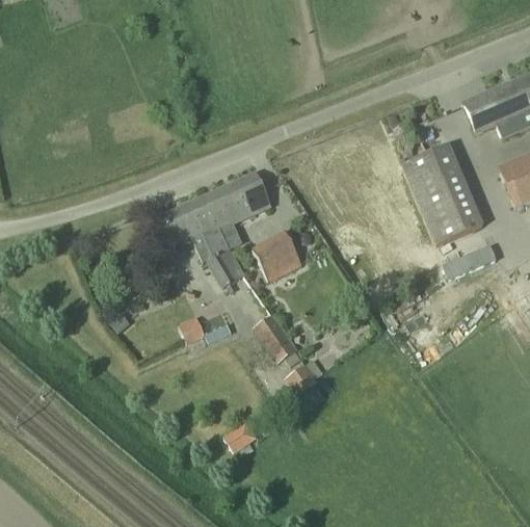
[(529,74),(465,103),(477,132),(496,123),(503,138),(529,126),(529,74)]
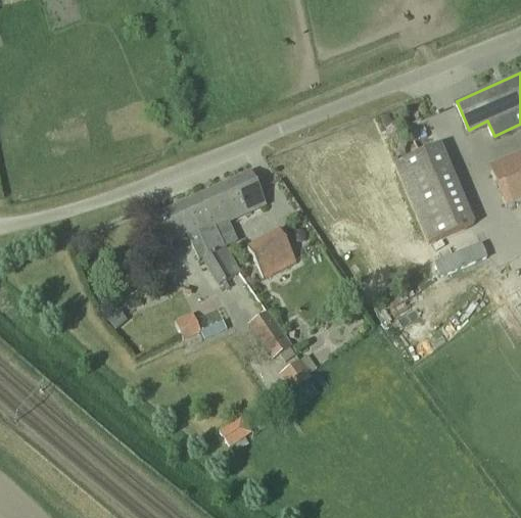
[(396,160),(428,241),(475,222),(443,142),(396,160)]
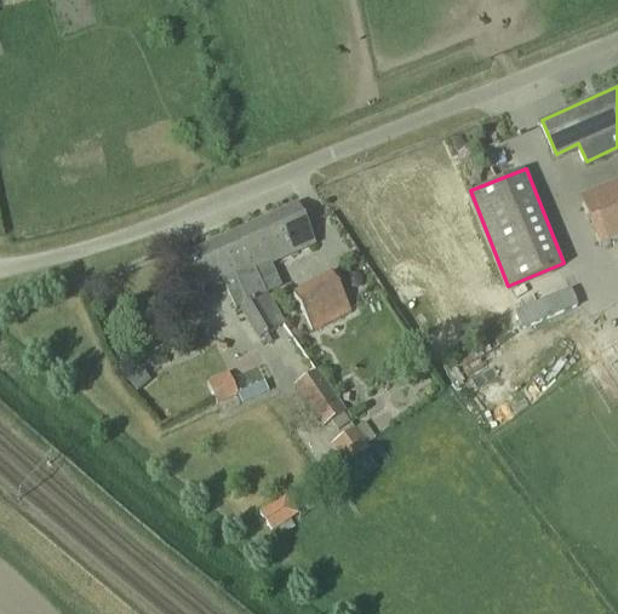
[(617,179),(583,194),(602,241),(617,234),(617,179)]
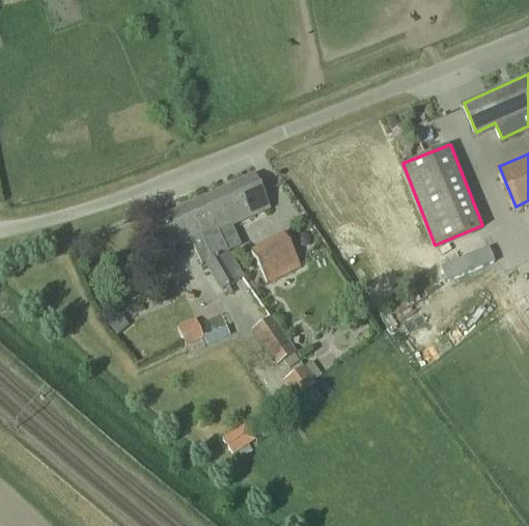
[(255,173),(206,195),(214,212),(220,227),(271,205),(255,173)]
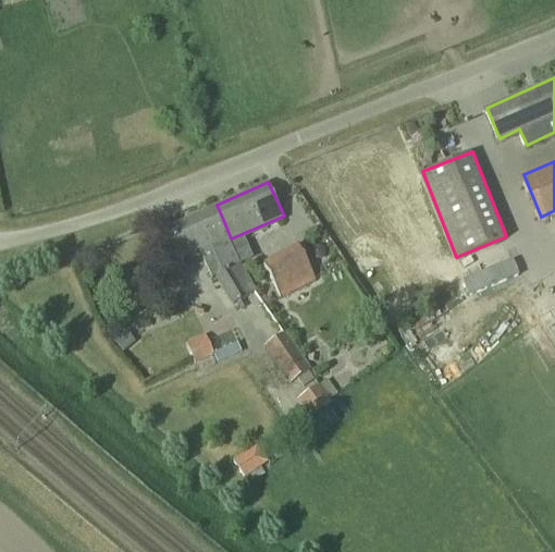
[(183,255),(211,242),(223,269),(220,270),(233,298),(255,289),(242,259),(241,260),(231,238),(224,222),(217,205),(170,227),(183,255)]
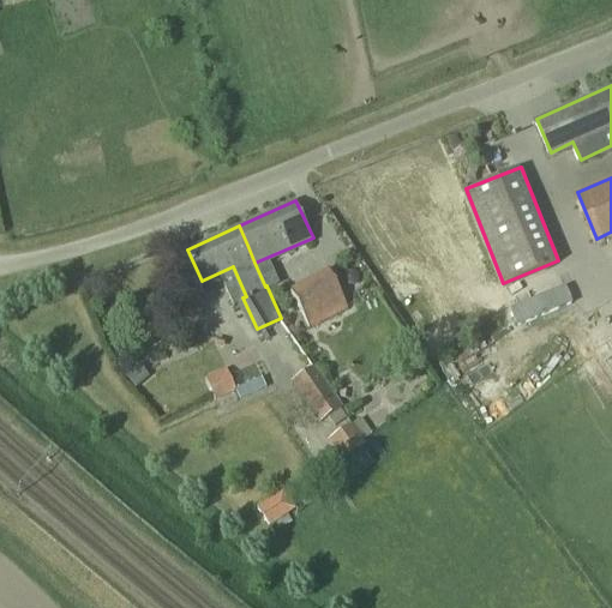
[(289,289),(309,321),(347,300),(329,266),(289,289)]
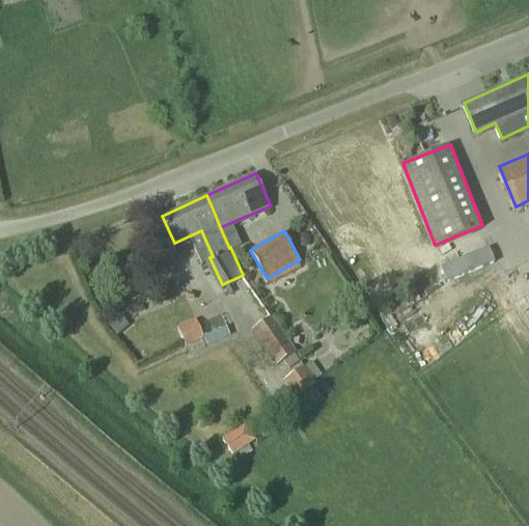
[(196,315),(178,324),(187,343),(204,335),(207,341),(231,331),(227,323),(203,333),(196,315)]
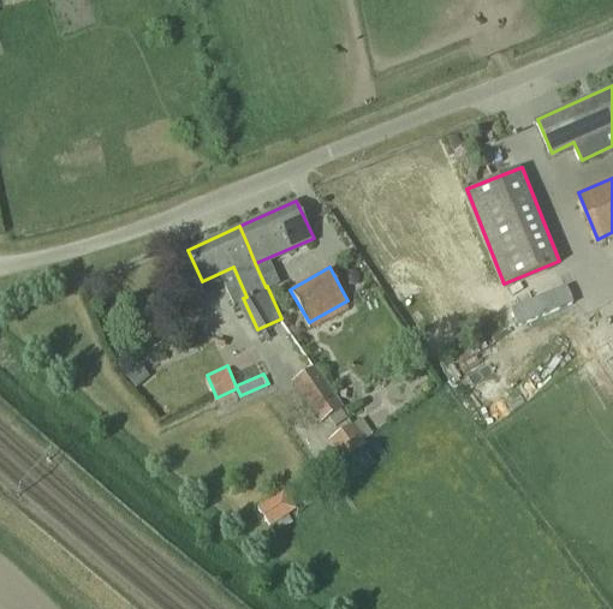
[(341,405),(315,365),(295,378),(321,419),(341,405)]
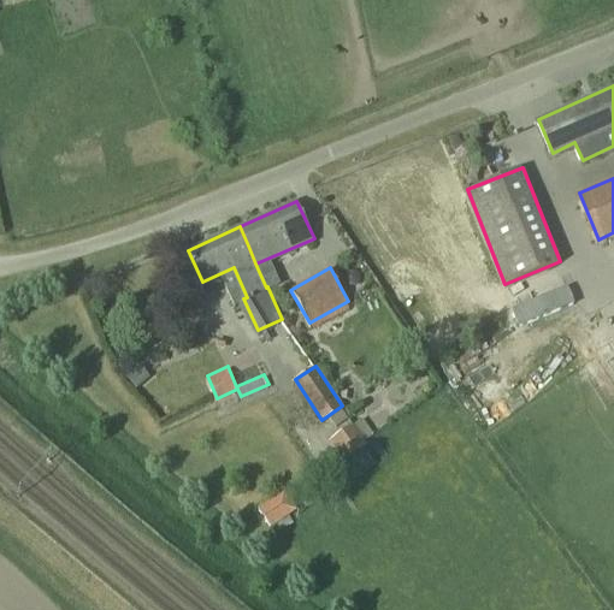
[(367,442),(354,422),(329,438),(342,459),(367,442)]
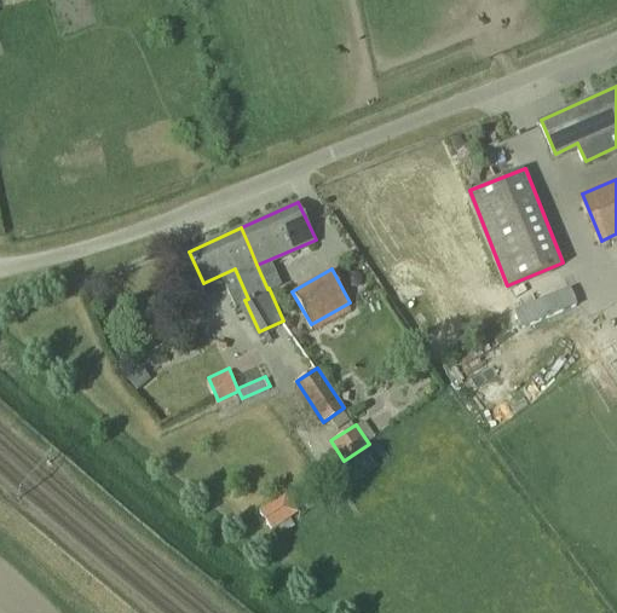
[(299,510),(286,491),(261,508),(274,526),(299,510)]
